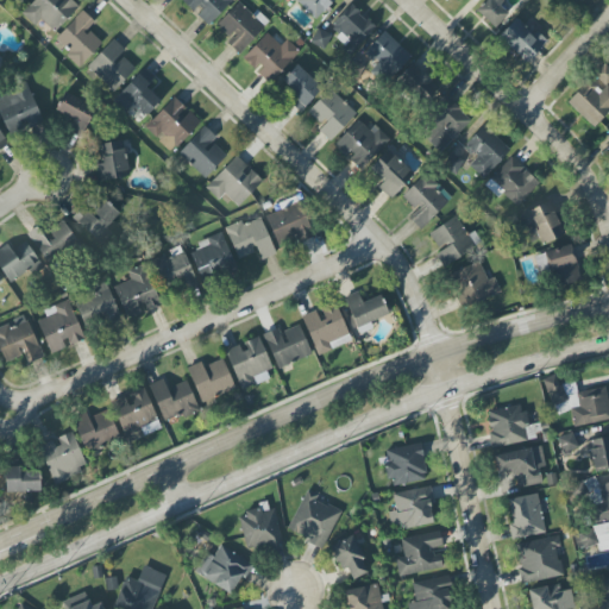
[(41,20),(55,32),(79,7),(71,0),(33,0),(22,14),(35,26),(41,20)]
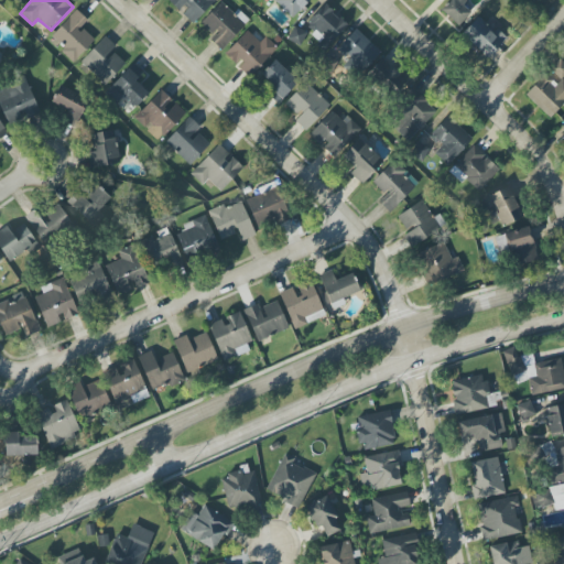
[(181,12),(193,24),(215,0),(169,0),(167,2),(180,13),(181,12)]
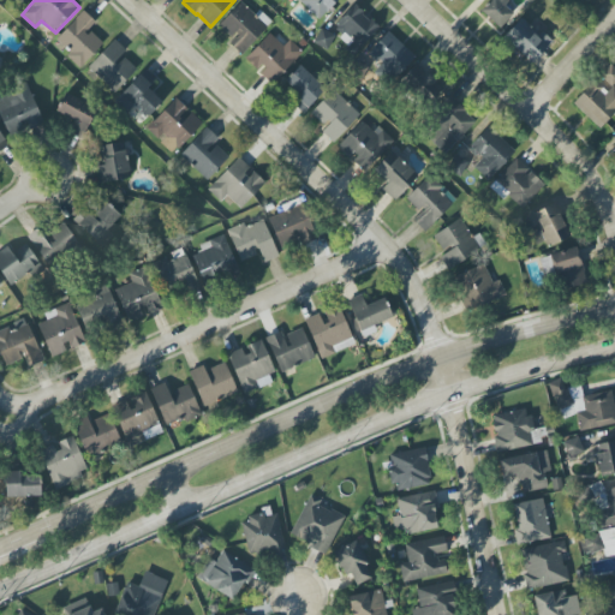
[(297,0),(320,21),(338,0),(297,0)]
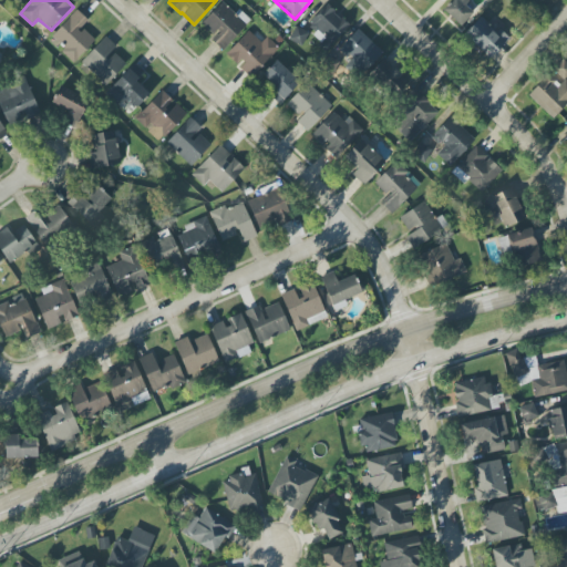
[(452,0),(443,10),(461,27),(473,13),(464,4),(467,0),(452,0)]
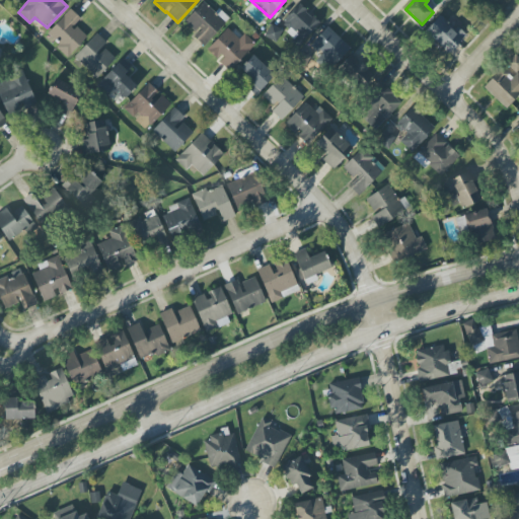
[(206,45),(229,19),(218,9),(215,12),(203,2),(182,23),(206,45)]
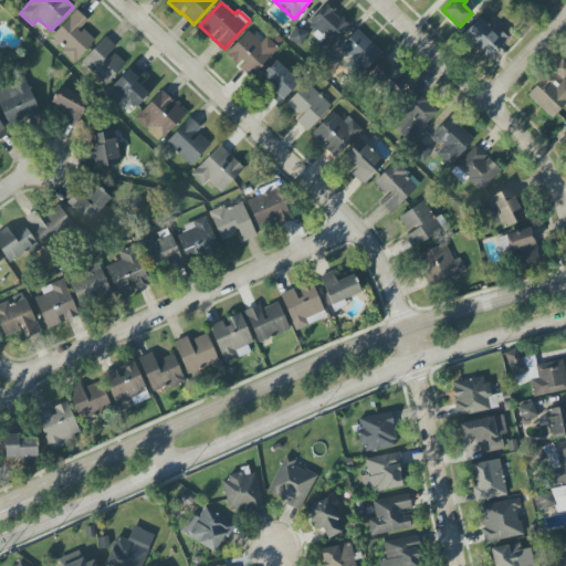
[(305,28),(328,49),(348,25),(326,4),(305,28)]
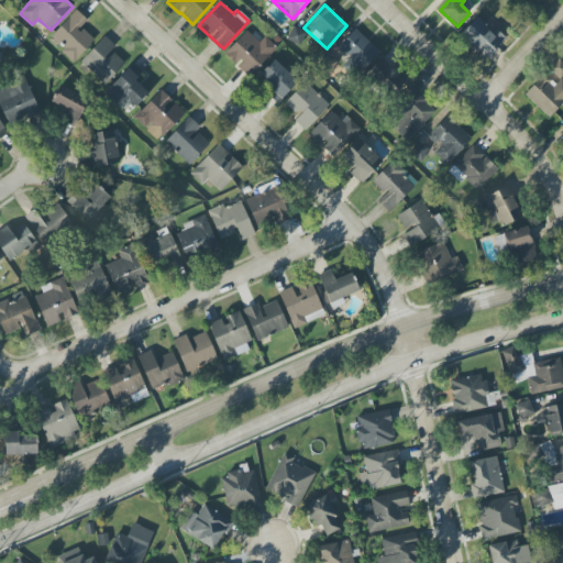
[(50,37),(75,62),(95,41),(81,28),(88,21),(76,10),(50,37)]
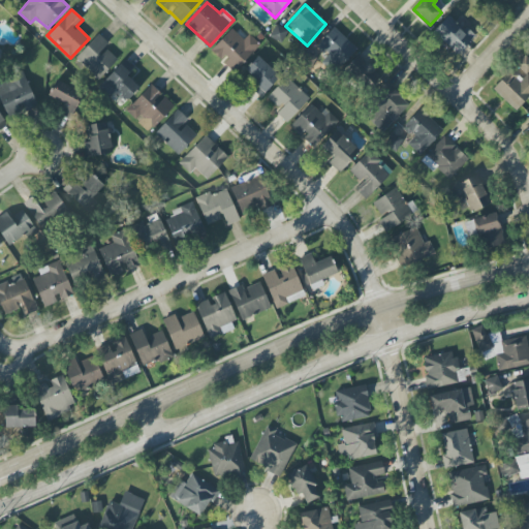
[(458,55),(475,35),(466,27),(464,30),(447,17),(433,32),(458,55)]
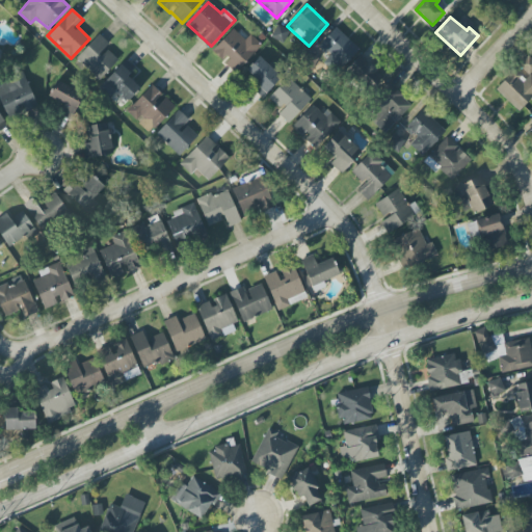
[(317,47),(341,69),(358,49),(336,27),(317,47)]
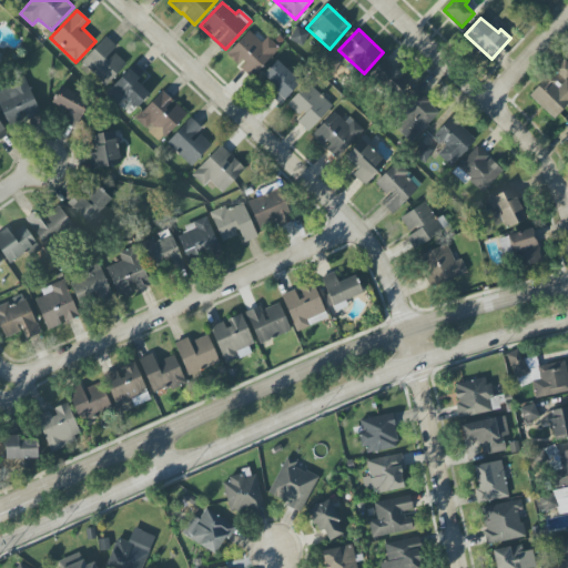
[(251,77),(280,50),(269,38),(262,44),(250,31),(227,52),(251,77)]
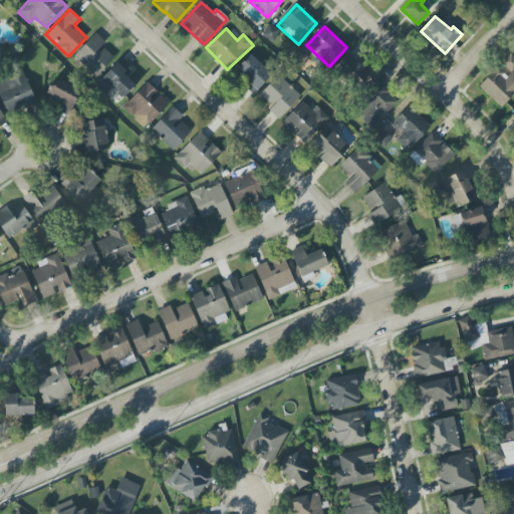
[(73,56),(96,78),(114,58),(102,46),(105,42),(95,33),(73,56)]
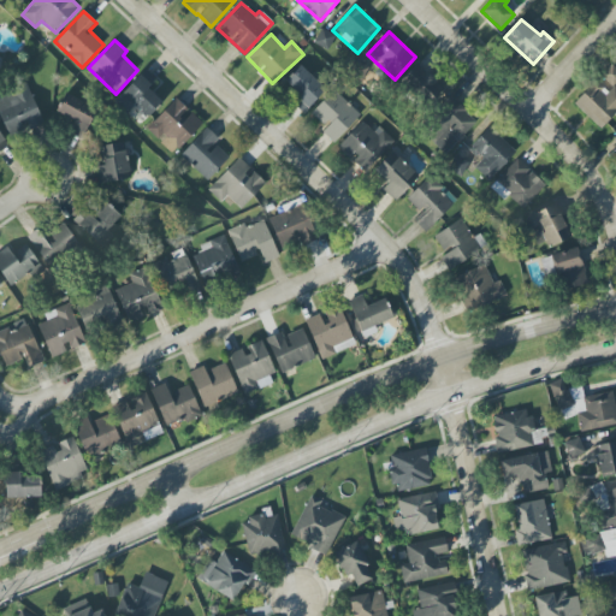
[(308,108),(326,90),(300,65),(283,84),(308,108)]
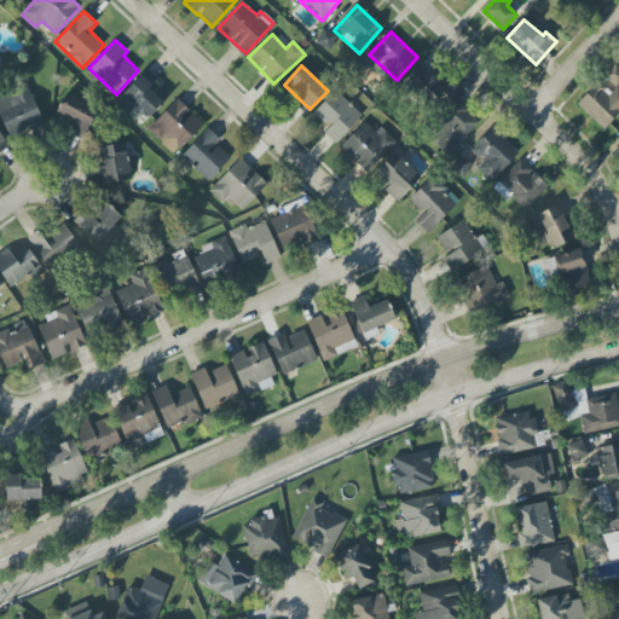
[(403,82),(429,106),(445,88),(417,65),(403,82)]
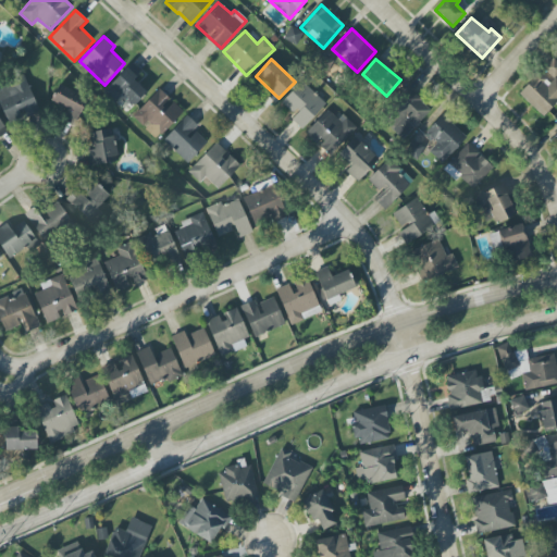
[(543,69),(553,79),(556,75),(556,62),(554,59),(543,69)]
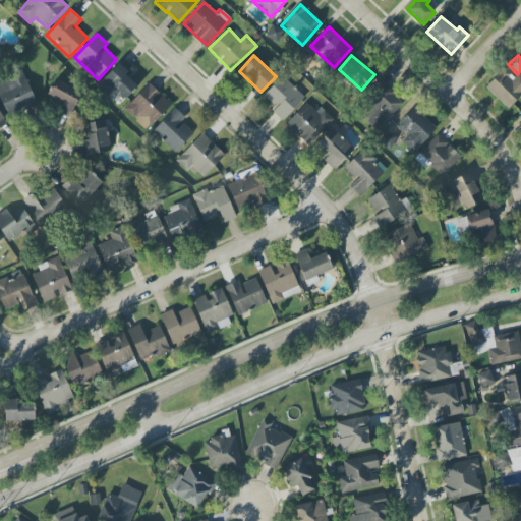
[(125,75),(132,67),(123,58),(97,87),(108,97),(114,90),(125,100),(137,87),(125,75)]
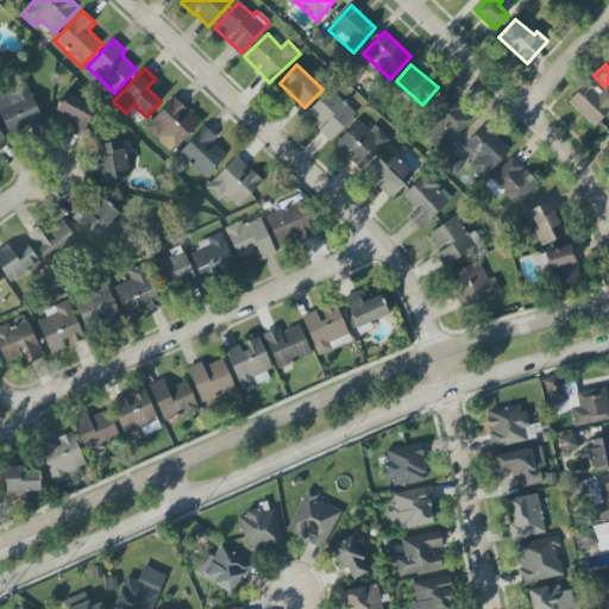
[(567,102),(594,129),(608,112),(608,88),(607,86),(601,92),(588,80),(567,102)]
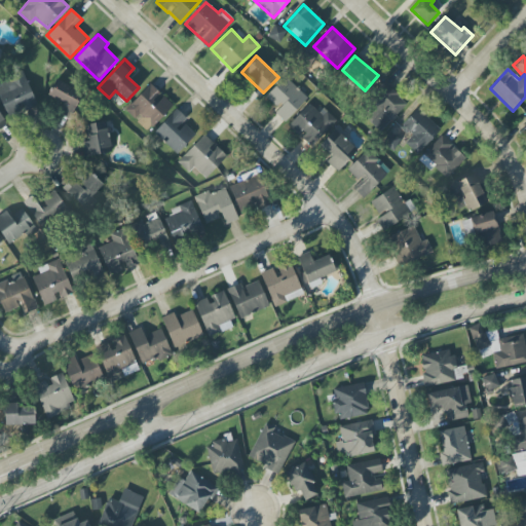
[(0,83),(0,100),(9,117),(24,109),(25,112),(38,105),(22,72),(0,83)]
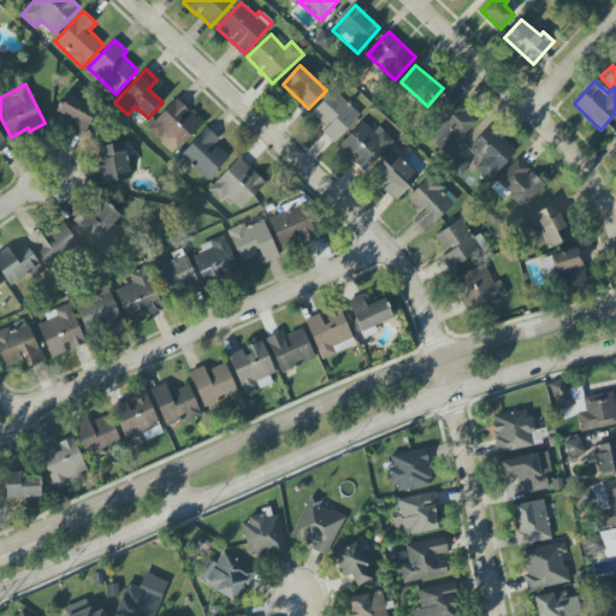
[(360,116),(333,90),(311,113),(326,128),(321,132),(333,143),(360,116)]
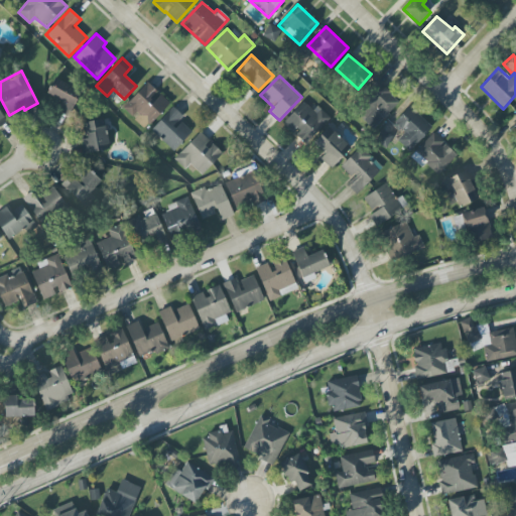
[(46,94),(61,101),(57,108),(70,114),(81,91),(54,79),(46,94)]
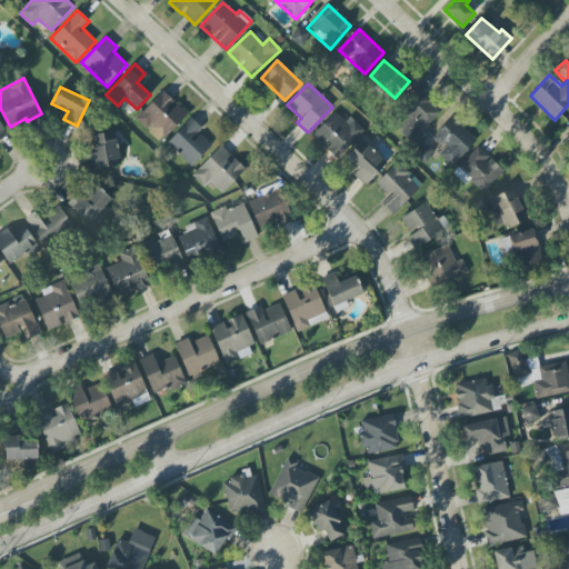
[(187,113),(175,102),(176,102),(162,90),(136,120),(148,131),(147,131),(160,143),(187,113)]
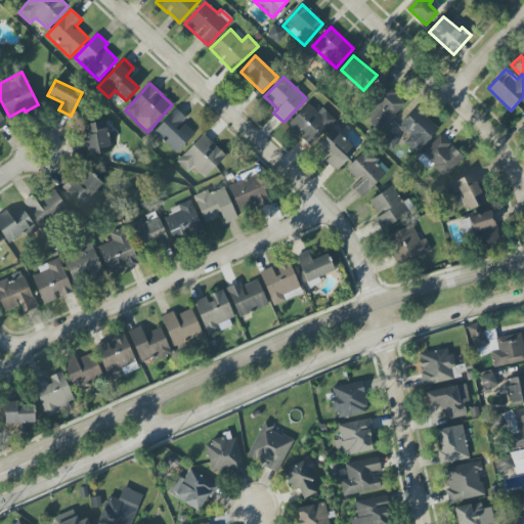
[(405,103),(385,84),(359,112),(380,131),(405,103)]
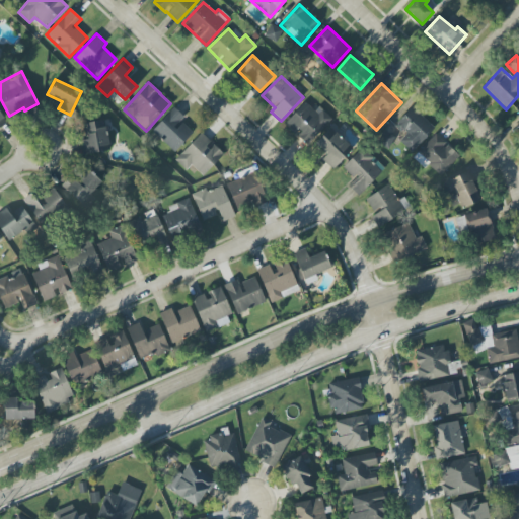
[(314,112),(305,102),(284,125),(295,135),(296,134),(308,145),(332,119),(319,106),(314,112)]
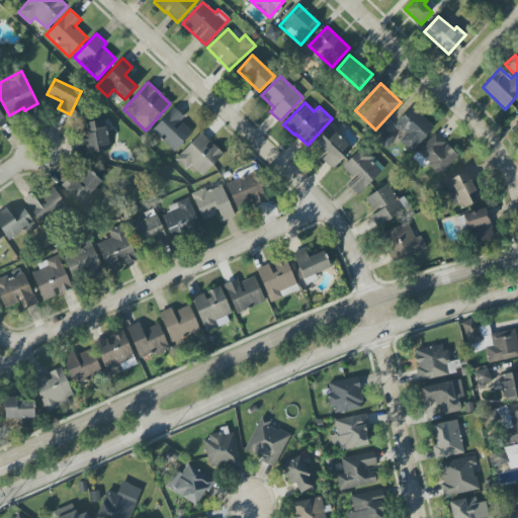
[(434,128),(412,106),(394,124),(405,135),(399,141),(411,153),(434,128)]
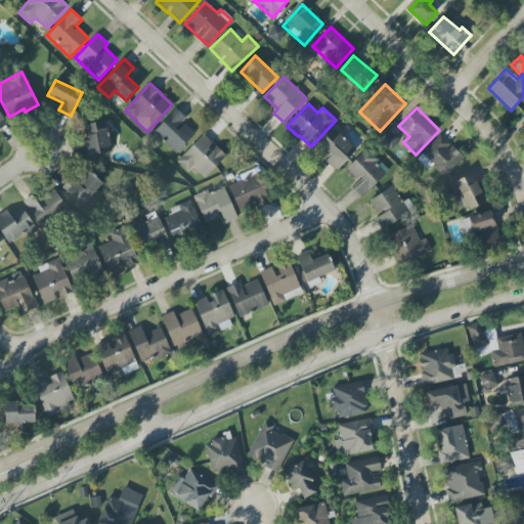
[(176,154),(195,134),(183,122),(186,119),(176,108),(154,132),(176,154)]
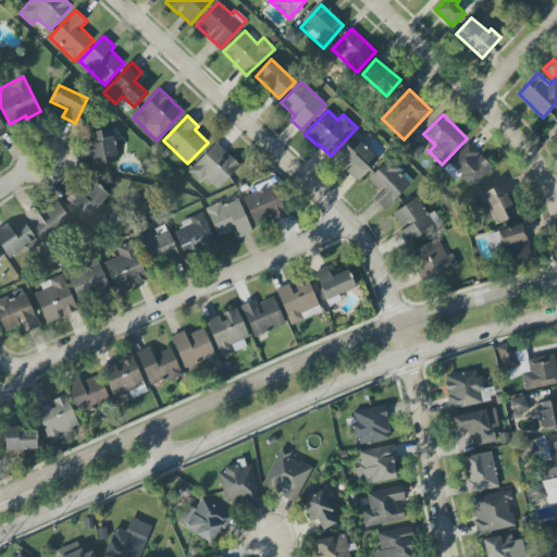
[(89,166),(119,161),(111,128),(89,133),(94,150),(86,151),(89,166)]
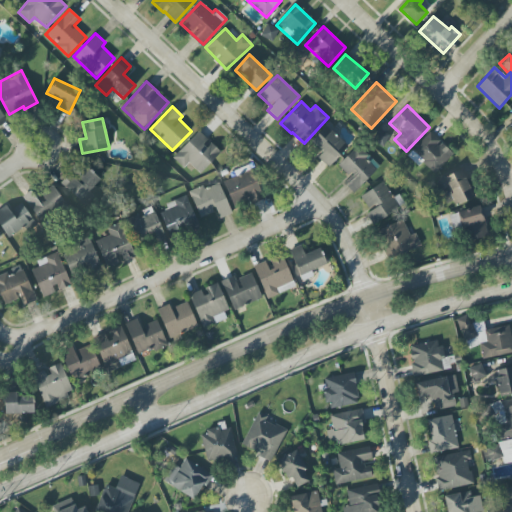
[(311,142),(323,152),(318,157),(329,168),(348,146),(326,126),(311,142)]
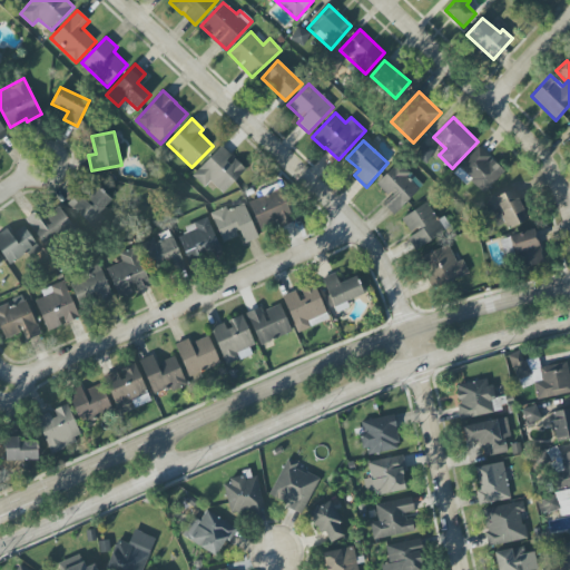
[(414,156),(426,163),(433,150),(421,144),(414,156)]
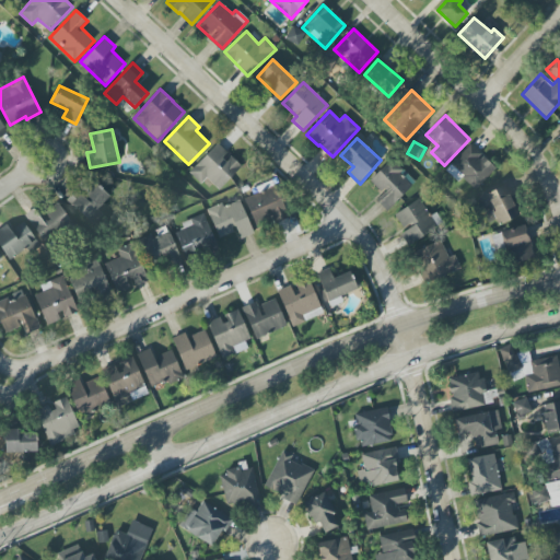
[(201,184),(207,178),(220,191),(242,167),(229,155),(230,155),(217,143),(189,173),(201,184)]
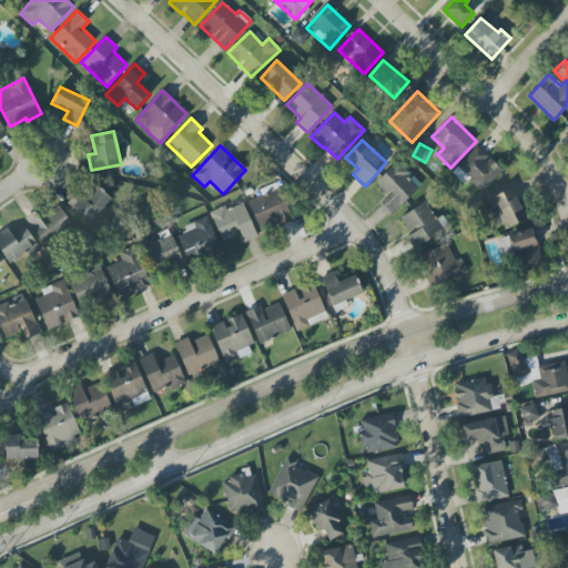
[(465,185),(468,181),(482,193),(503,171),(477,146),(452,173),(465,185)]
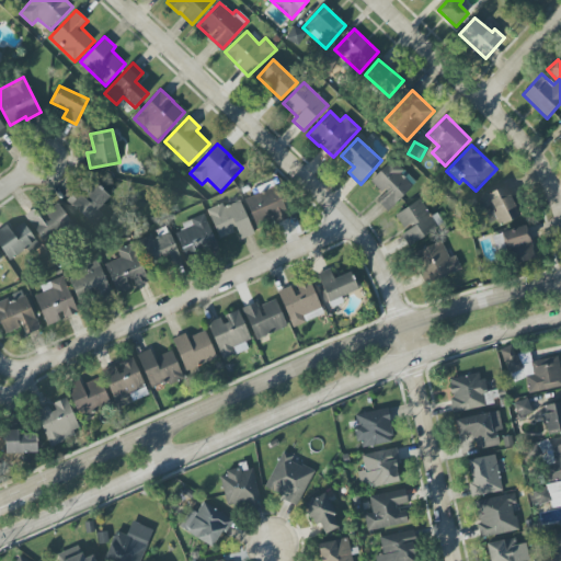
[(369,181),(381,194),(376,199),(387,212),(416,183),(392,159),(369,181)]
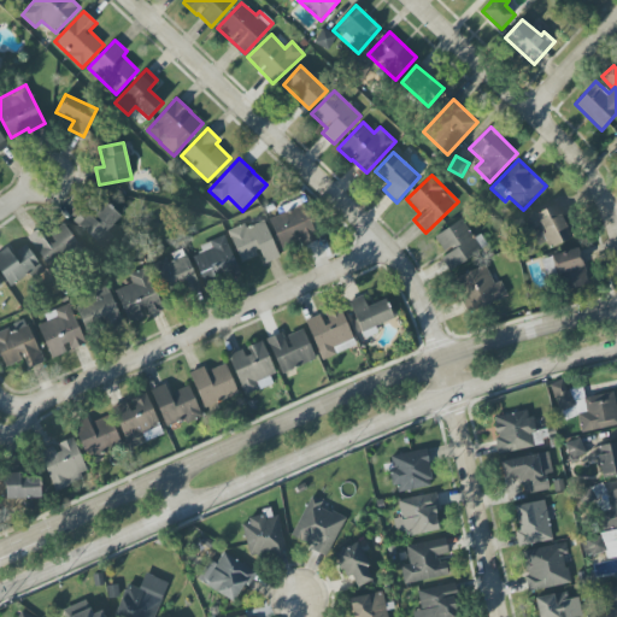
[(98,242),(122,217),(103,200),(80,225),(98,242)]
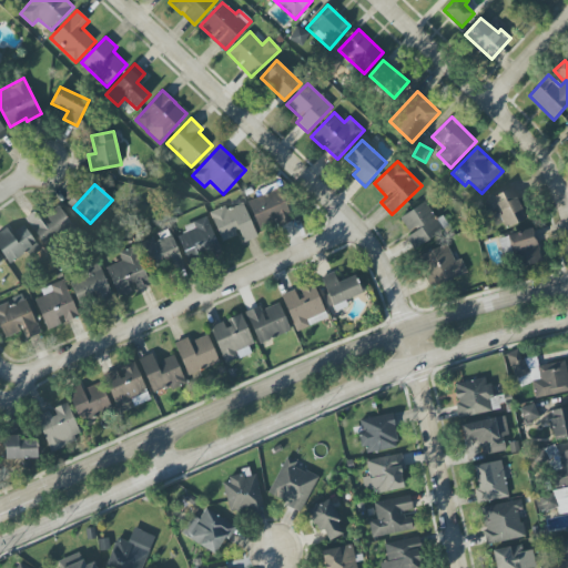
[(485,201),(496,223),(501,220),(506,229),(526,219),(511,188),(485,201)]
